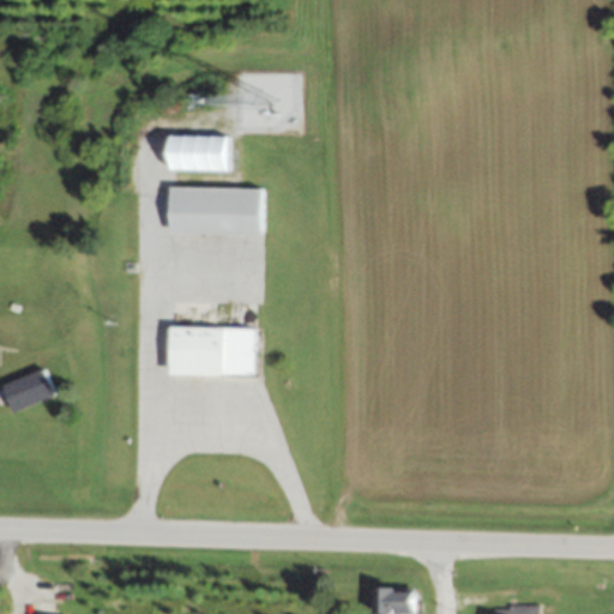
[(168,169),(229,172),(230,137),(169,134),(168,169)]
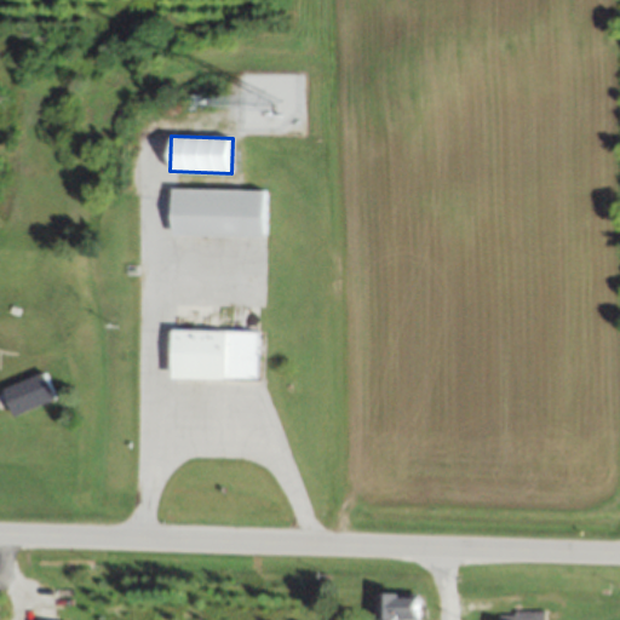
[(262,190),(171,189),(170,236),(260,237),(262,190)]
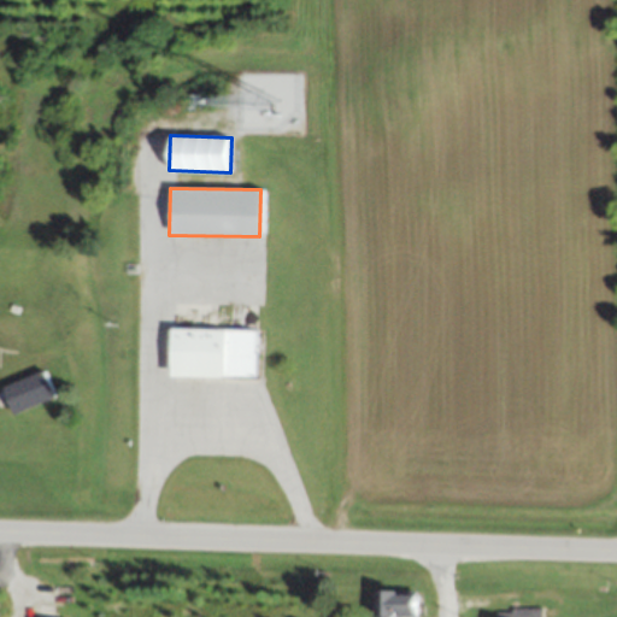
[(166,377),(254,377),(256,330),(166,330),(166,377)]
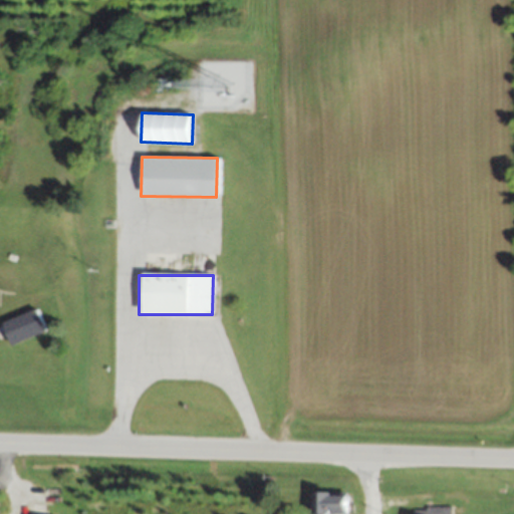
[(35,309),(0,321),(0,326),(6,345),(43,332),(35,309)]
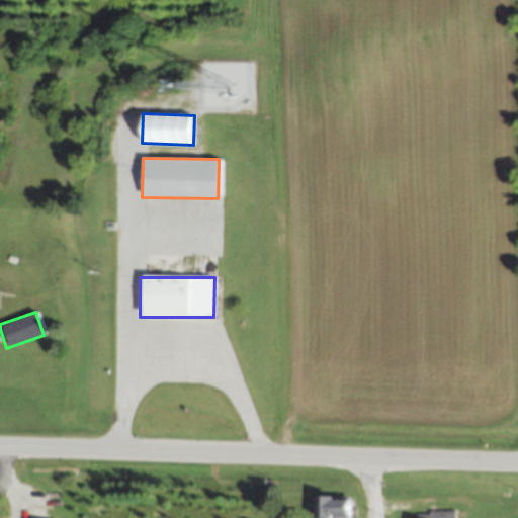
[(314,495),(314,516),(344,516),(344,495),(314,495)]
